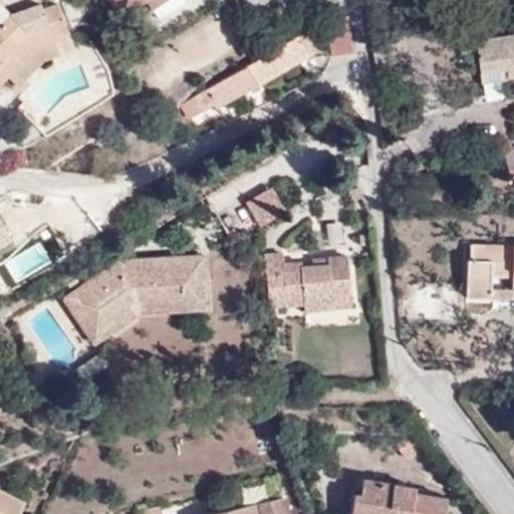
[(184,2),(183,0),(105,0),(118,18),(145,1),(157,20),(184,2)]
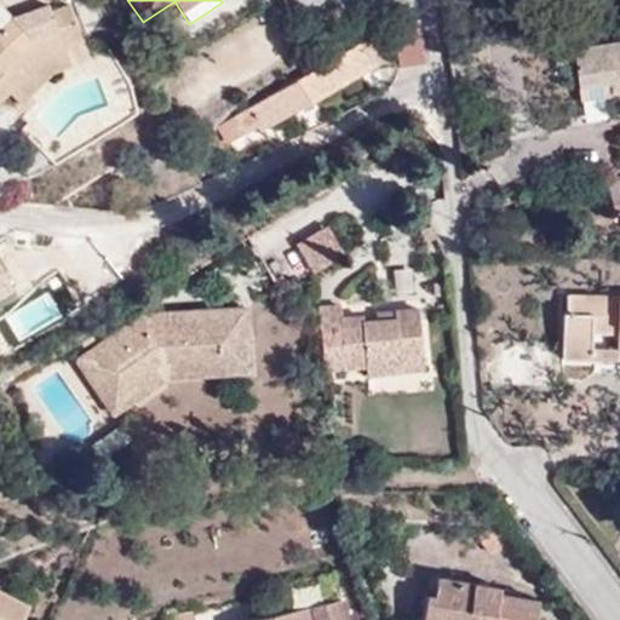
[(42,62),(65,53),(63,47),(79,41),(67,7),(17,26),(9,16),(0,23),(0,97),(9,90),(11,93),(42,62)]
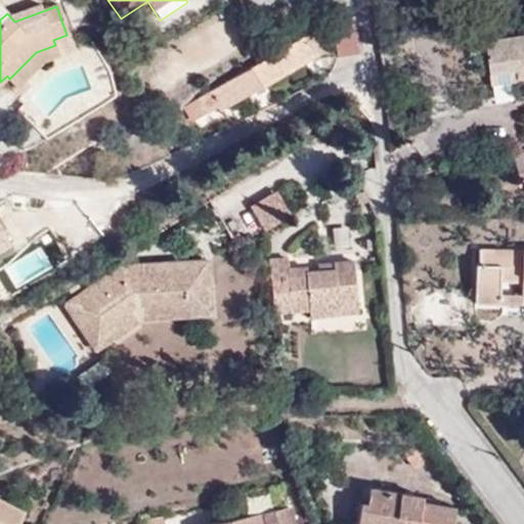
[(352,17),(332,20),(339,56),(357,53),(352,17)]
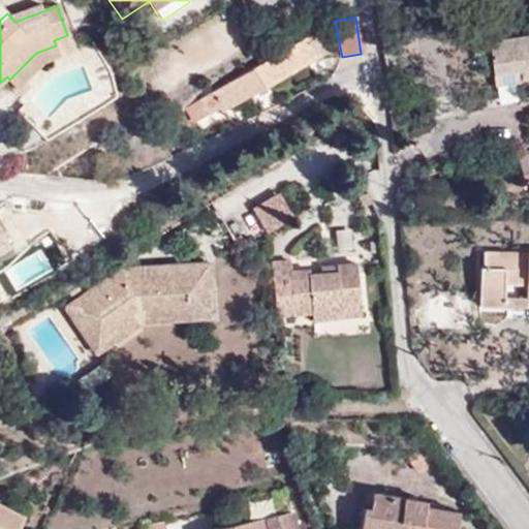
[(199,98),(208,113),(218,106),(221,112),(314,53),(304,36),(199,98)]
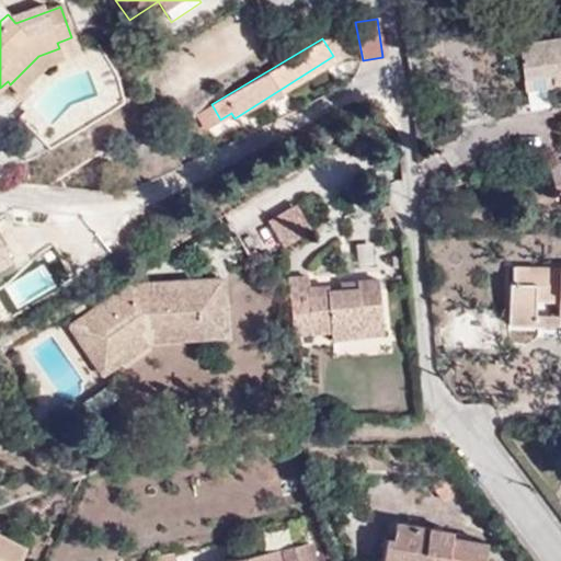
[(560,71),(560,38),(517,46),(524,92),(551,89),(551,83),(549,73),(560,71)]
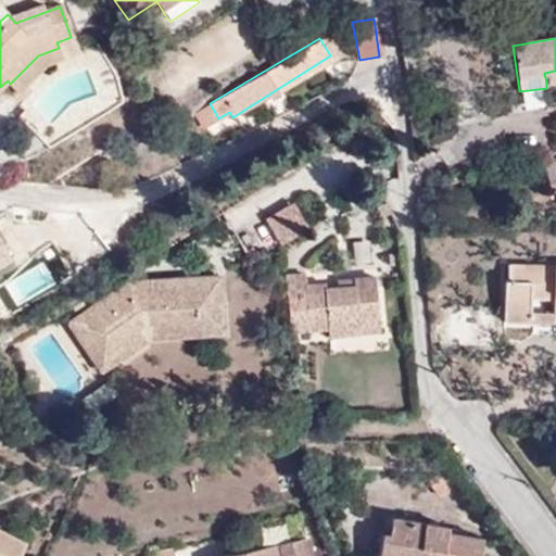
[(63,58),(59,48),(38,55),(10,84),(17,92),(46,64),(63,58)]
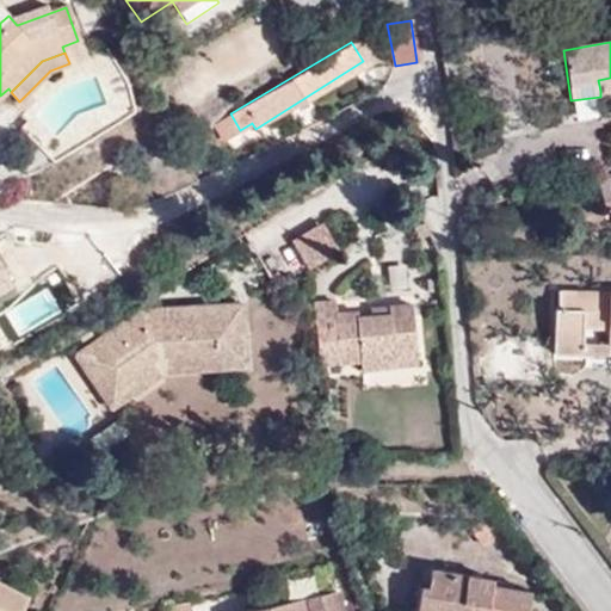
[(600,91),(610,90),(610,78),(598,80),(600,91)]
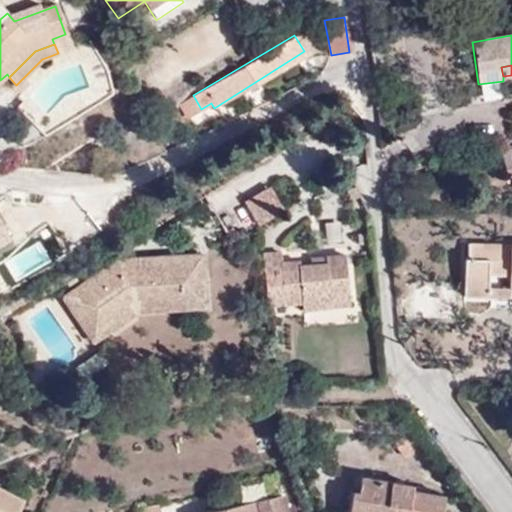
[(189,116),(201,109),(193,95),(180,102),(189,116)]
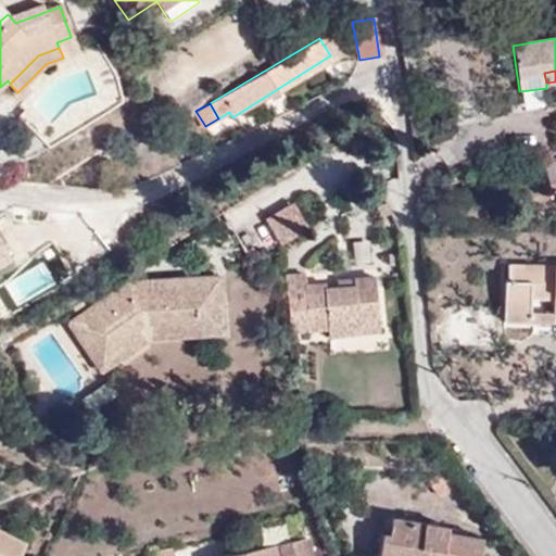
[(555,161),(544,165),(551,191),(555,189),(555,161)]
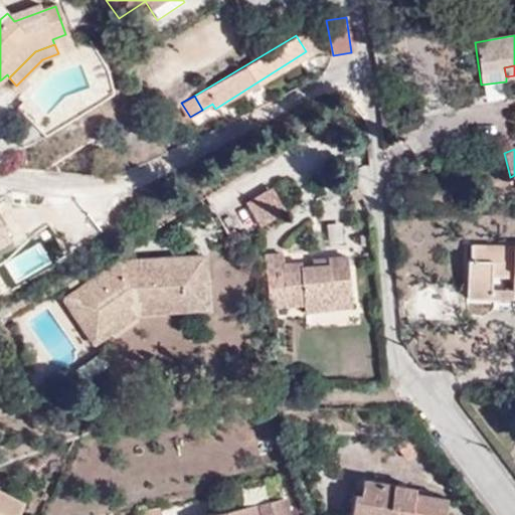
[(261,224),(286,210),(272,187),(245,203),(260,226),(261,224)]
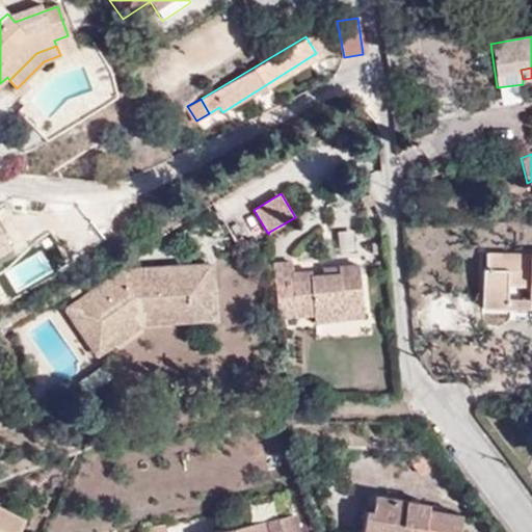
[(0,254),(15,246),(0,227),(0,254)]
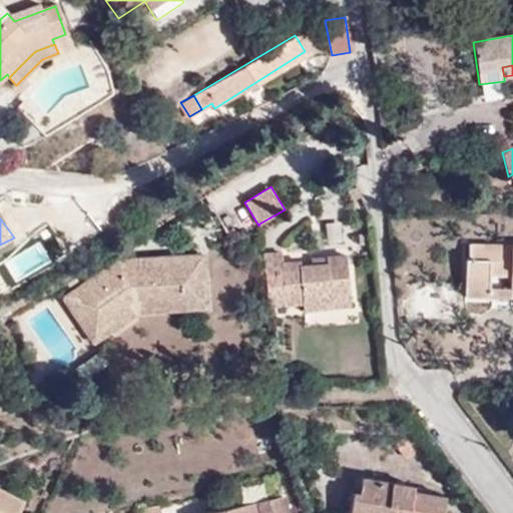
[(512,243),(507,244),(508,251),(493,251),(494,244),(467,244),(467,260),(464,260),(463,297),(489,297),(489,274),(511,273),(512,292),(512,291),(512,243)]
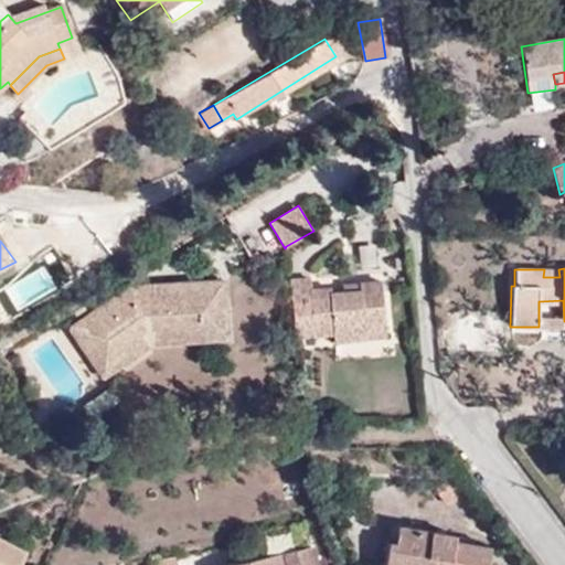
[(289,279),(294,334),(316,333),(316,341),(363,337),(362,324),(383,322),(381,281),(360,283),(358,283),(358,291),(342,292),(330,292),(330,288),(310,289),(309,279),(289,279)]
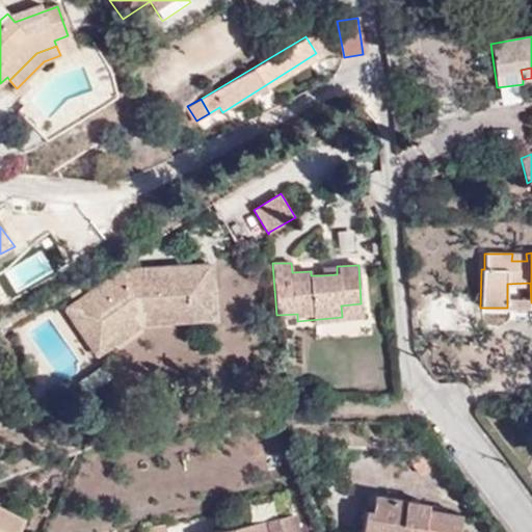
[(321,267),(322,275),(337,274),(337,266),(321,267)]
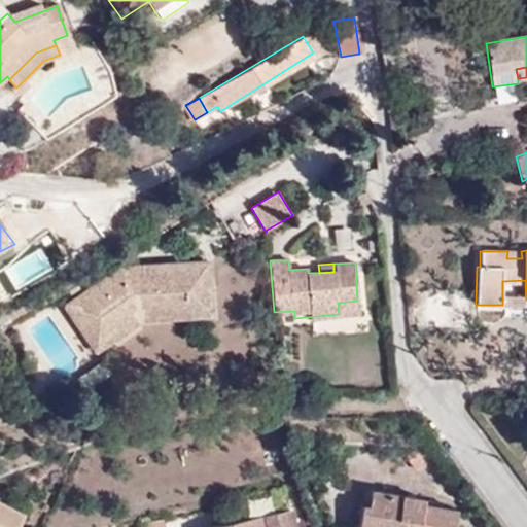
[(206,265),(154,267),(155,276),(139,277),(138,268),(121,269),(67,307),(96,350),(141,319),(141,313),(186,310),(185,294),(207,293),(206,265)]
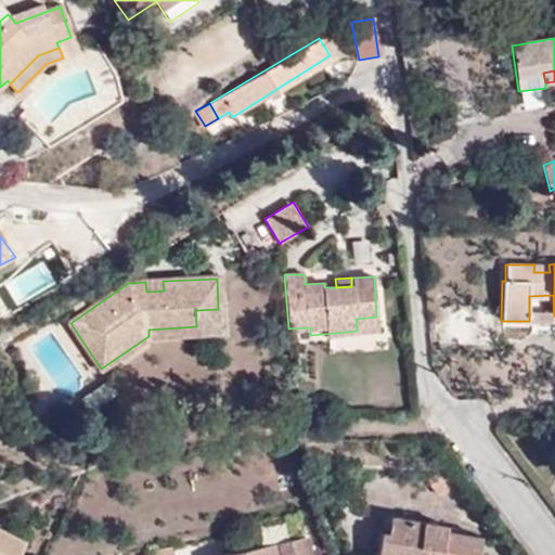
[(164,291),(163,281),(145,282),(146,292),(164,291)]
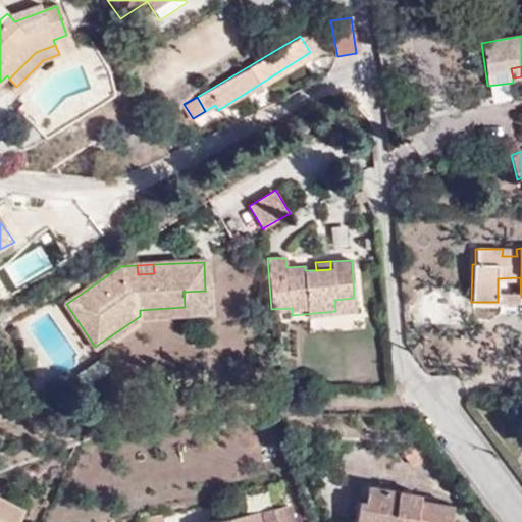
[(206,311),(205,291),(184,292),(185,307),(140,310),(140,316),(206,311)]
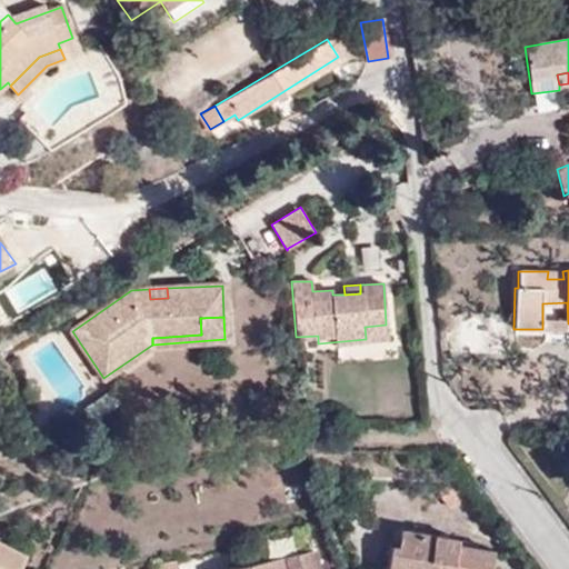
[(365,327),(366,339),(387,338),(386,325),(365,327)]
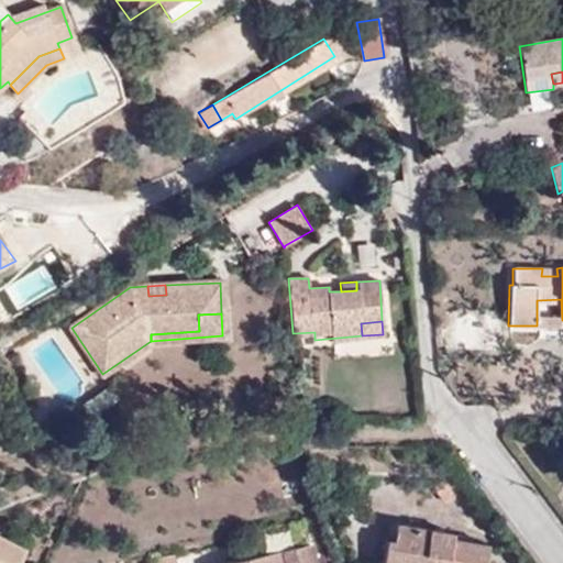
[(444,479),(433,488),(445,505),(456,496),(444,479)]
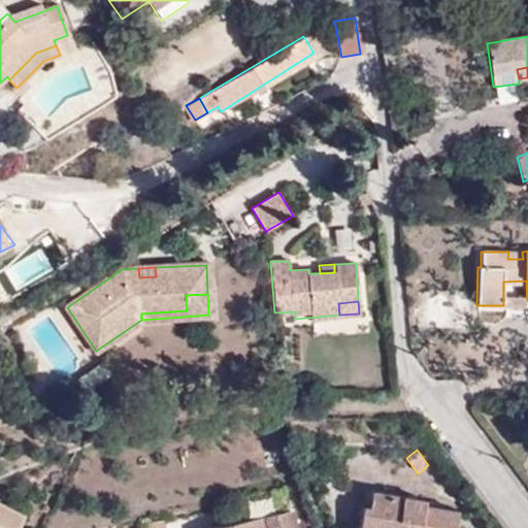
[(246,521),(290,508),(285,489),(241,500),(246,521)]
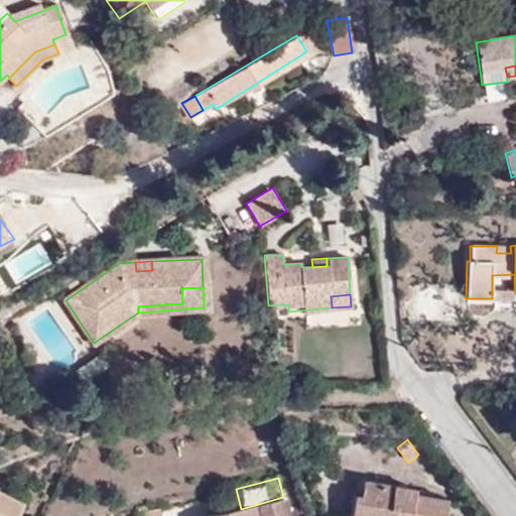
[(415,490),(363,480),(359,497),(354,495),(350,515),(442,515),(446,501),(414,495),(415,490)]
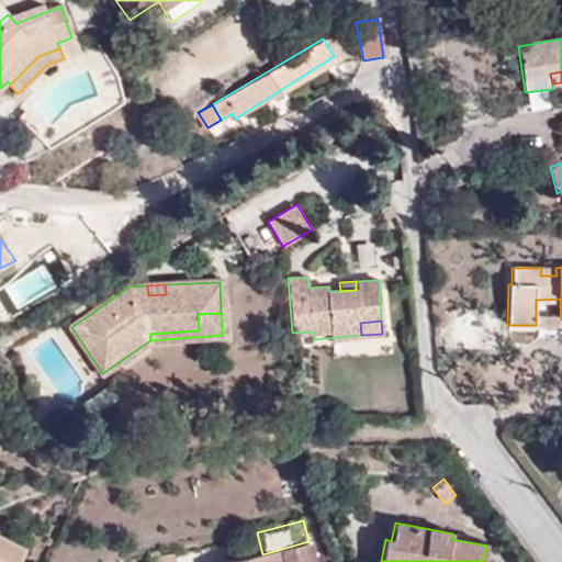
[(0,536),(0,561),(17,561),(24,548),(0,536)]
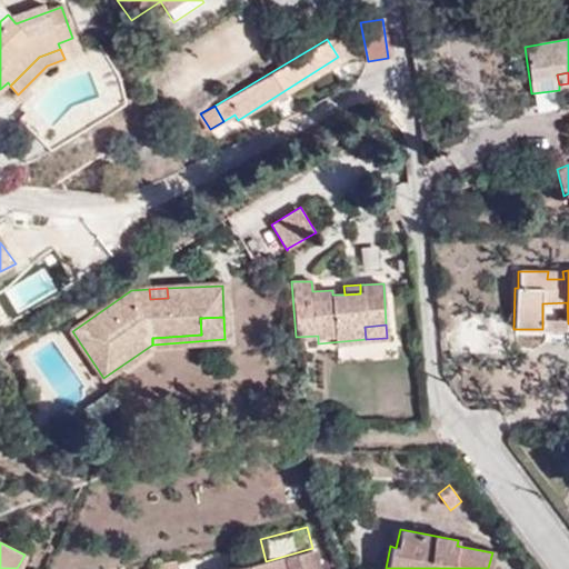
[(317,568),(318,568),(312,548),(266,561),(232,568),(317,568)]
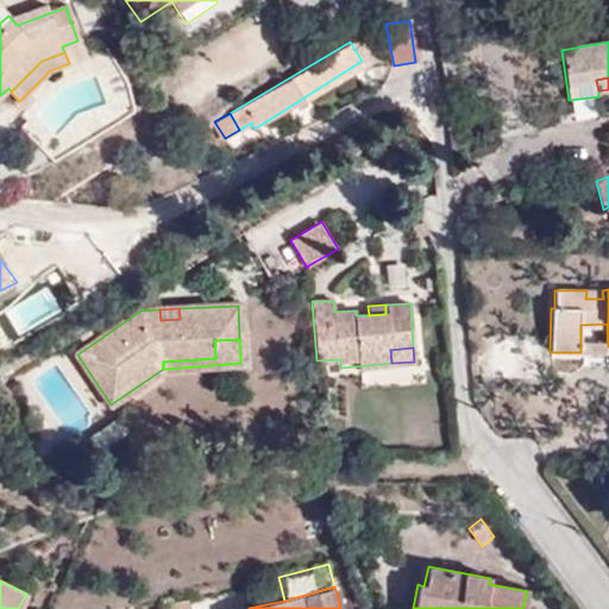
[(223,595),(169,604),(169,608),(212,608),(224,607),(223,595)]
